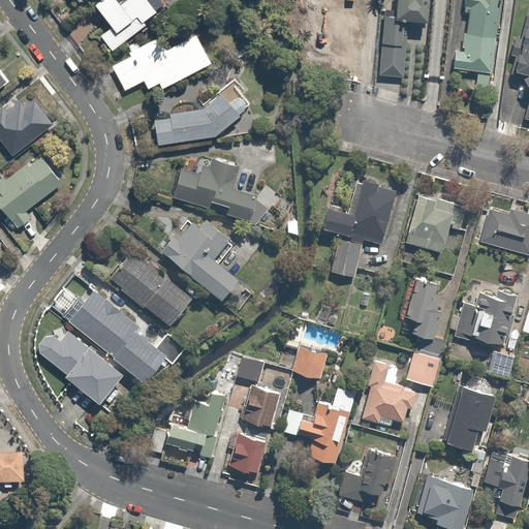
[(161,18),(147,0),(131,0),(124,6),(119,0),(109,0),(97,9),(113,29),(101,37),(116,55),(161,18)]
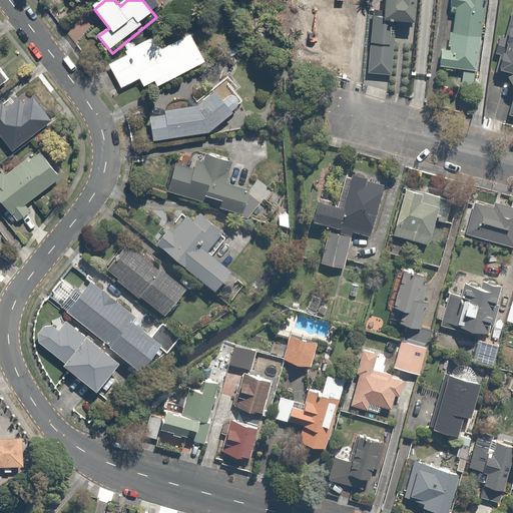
[(386,0),(386,10),(373,9),(368,74),(392,76),(396,23),(415,25),(417,0),(386,0)]
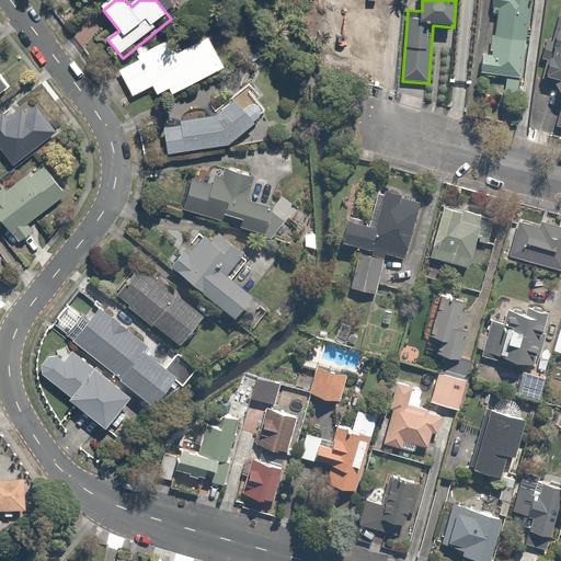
[(522,100),(533,0),(491,0),(490,15),(499,16),(494,57),(479,55),(476,76),(506,79),(504,98),(522,100)]
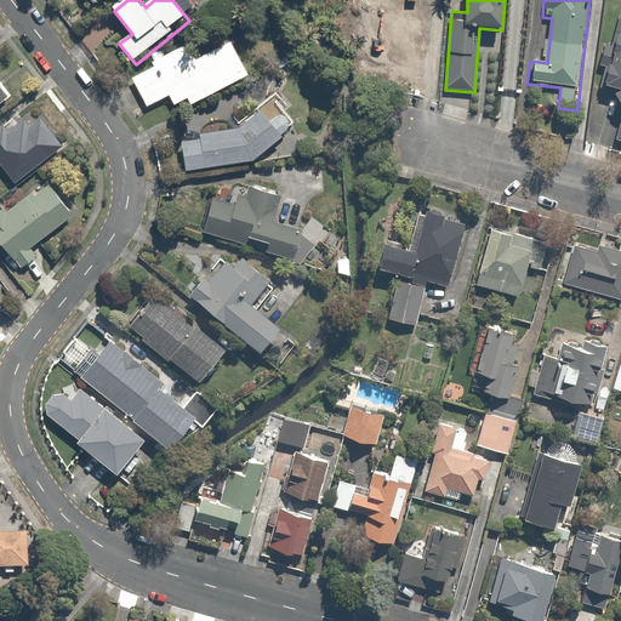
[(605,90),(614,92),(620,104),(620,127),(619,141),(620,141),(620,10),(620,11),(613,38),(617,39),(605,90)]
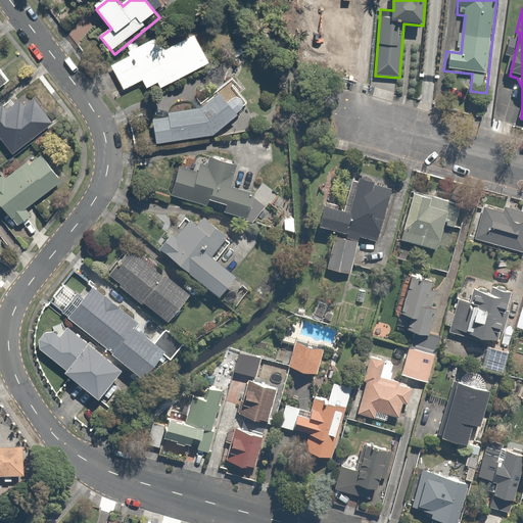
[(149,91),(161,85),(163,90),(211,64),(195,35),(151,57),(116,77),(125,91),(144,81),(149,91)]
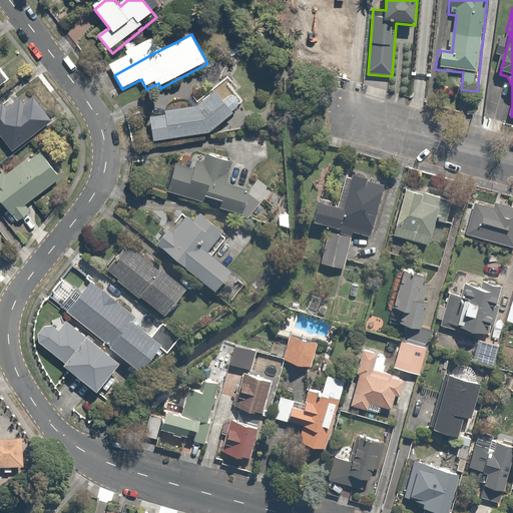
[(0,90),(11,83),(0,68),(0,90)]
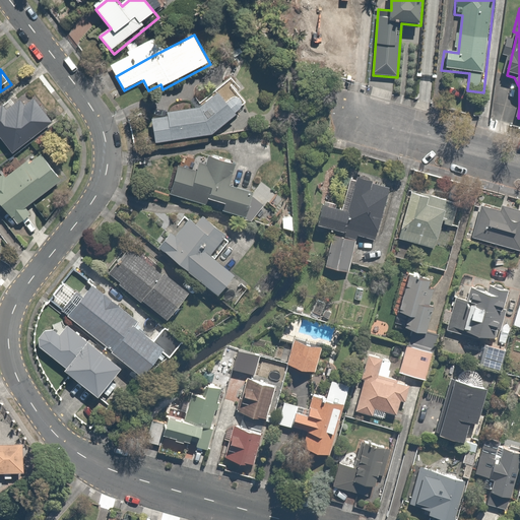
[(151,116),(155,143),(215,134),(247,109),(229,85),(199,109),(151,116)]
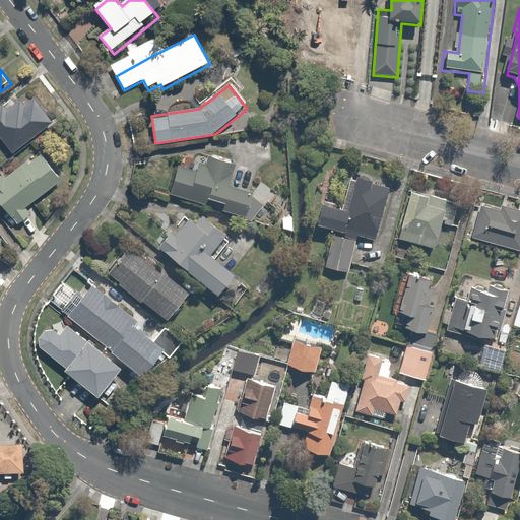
[(0,139),(13,155),(53,124),(31,98),(22,106),(19,101),(5,113),(0,106),(0,139)]
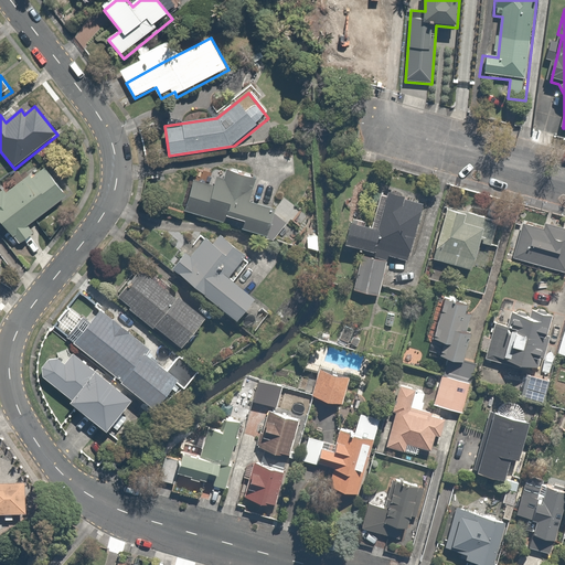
[(29,226),(68,198),(45,166),(8,193),(4,189),(0,191),(0,222),(19,248),(35,236),(29,226)]
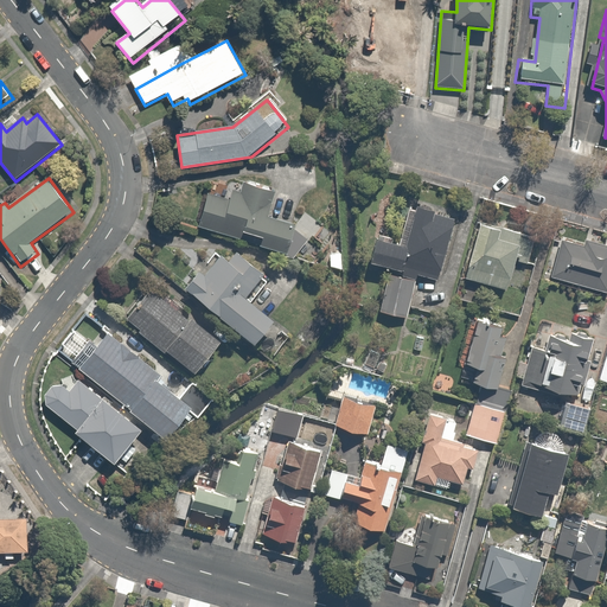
[(209,196),(198,234),(289,259),(298,228),(268,219),(275,193),(243,185),(241,193),(231,191),(228,202),(209,196)]
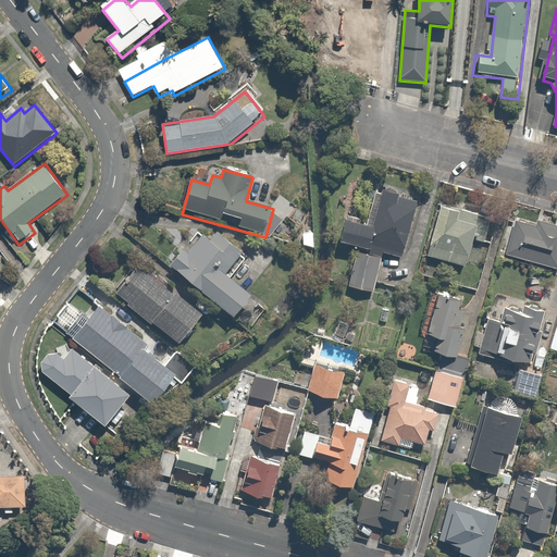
[(403,257),(416,205),(398,200),(400,194),(384,189),(375,226),(348,220),(343,242),(403,257)]
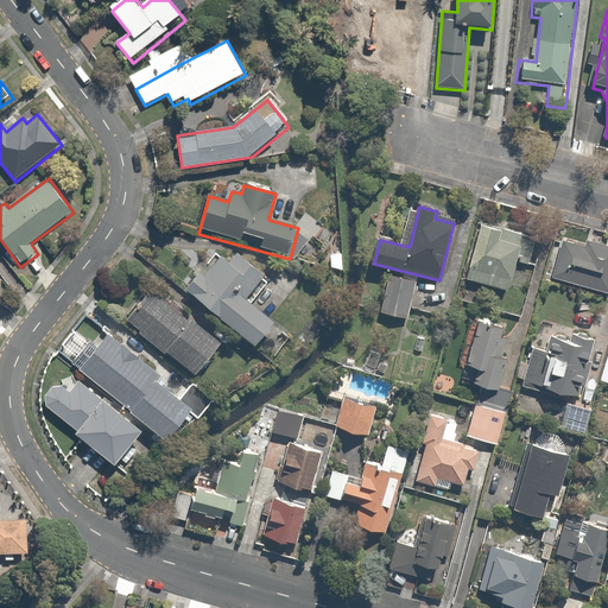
[(480,223),(480,225),(466,283),(513,293),(520,263),(531,265),(537,238),(480,223)]
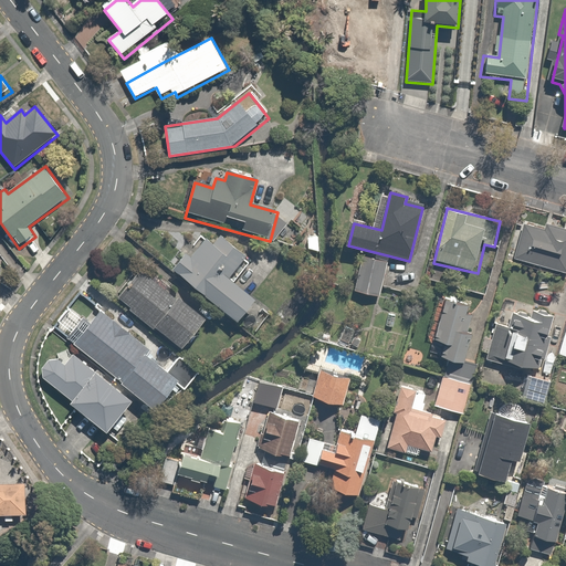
[(522,228),(514,261),(565,272),(565,230),(548,227),(547,233),(522,228)]
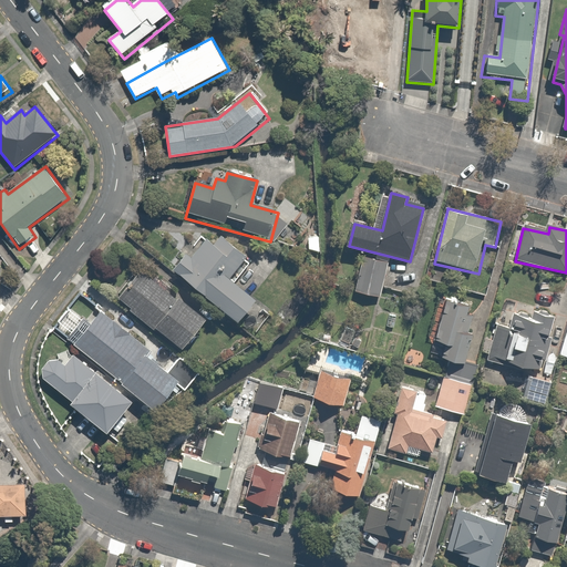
[(189,255),(175,272),(241,328),(261,305),(232,280),(249,258),(224,237),(216,246),(209,241),(194,259),(189,255)]
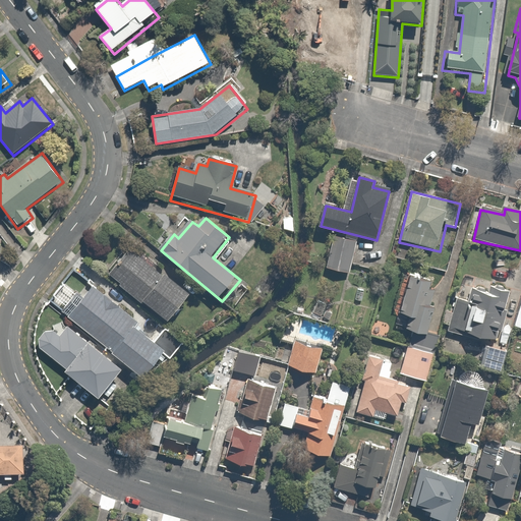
[(355,241),(332,237),(327,269),(350,274),(355,241)]
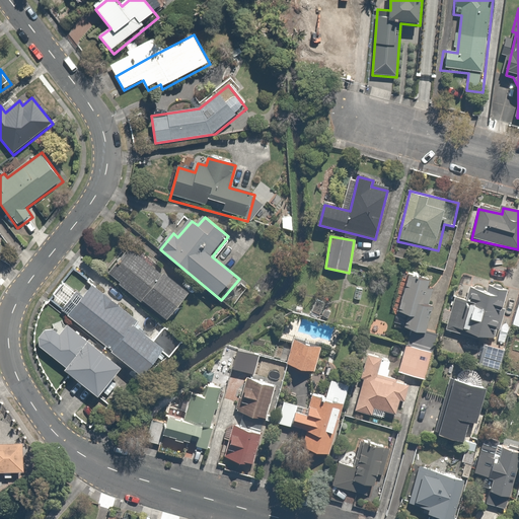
[(133,244),(109,272),(167,323),(192,296),(133,244)]
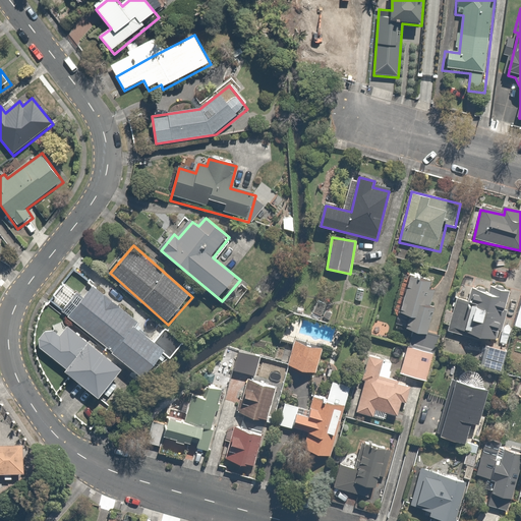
[(429,340),(437,311),(424,308),(431,279),(403,272),(392,315),(412,321),(408,334),(429,340)]
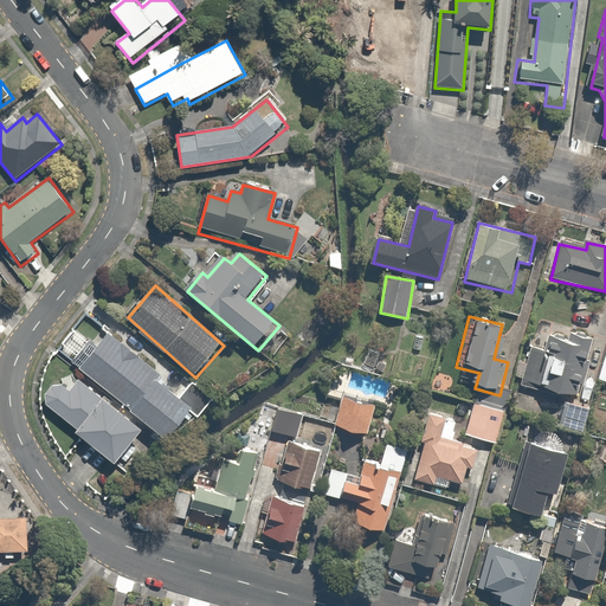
[(578,400),(594,339),(595,334),(572,328),(568,340),(546,334),(533,388),(578,400)]
